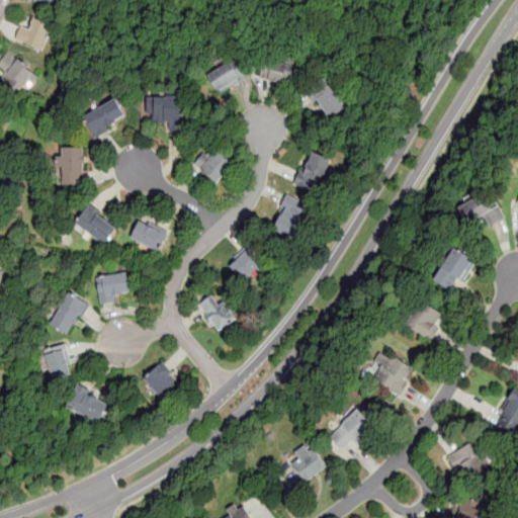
[(30,28),(22,25),(15,39),(41,53),(54,27),(35,18),(30,28)]
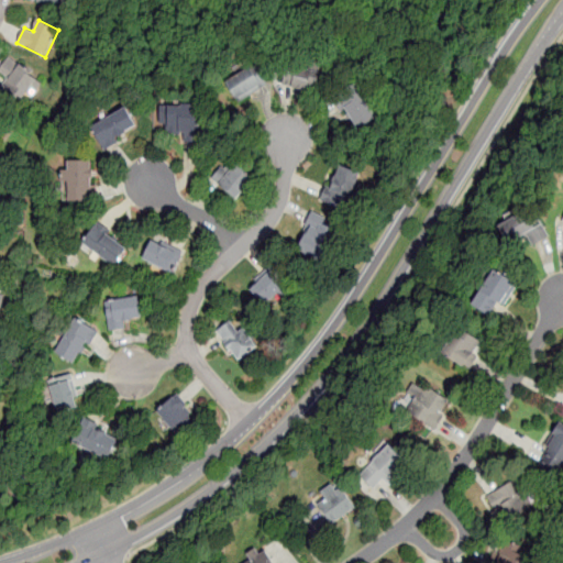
[(2,87),(23,101),(39,77),(7,57),(0,67),(0,75),(7,79),(2,87)]
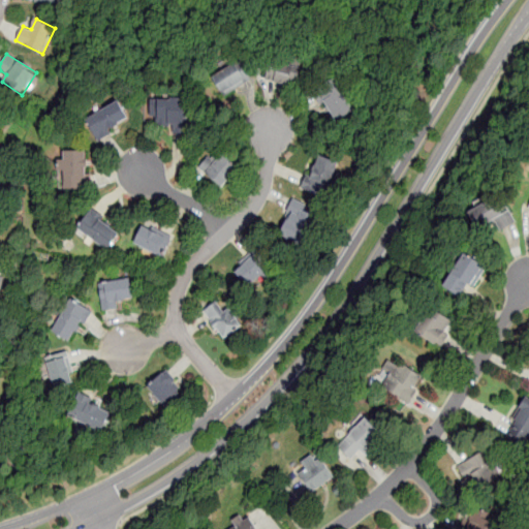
[(212,75),(224,96),(251,80),(239,59),(212,75)]
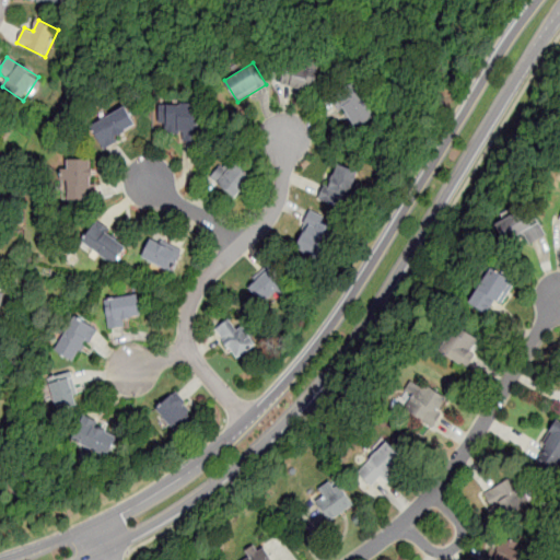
[(315,92),(319,70),(286,62),(280,84),(315,92)]
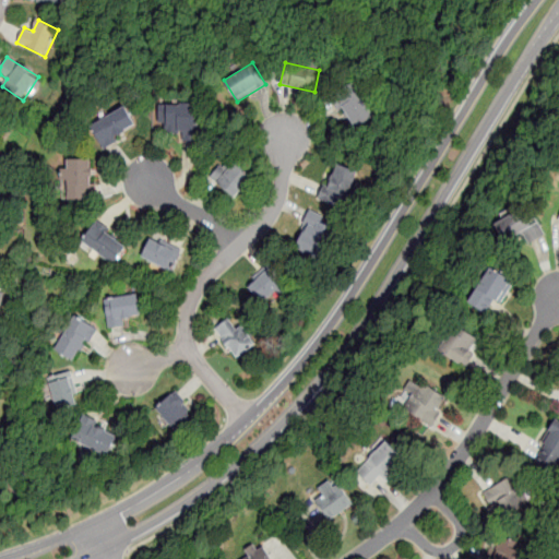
[(333,99),(353,130),(375,116),(354,85),(333,99)]
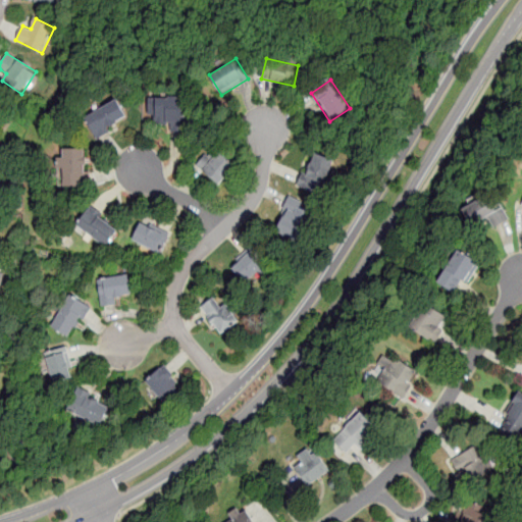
[(170,132),(184,132),(184,95),(153,95),(153,123),(170,123),(170,132)]
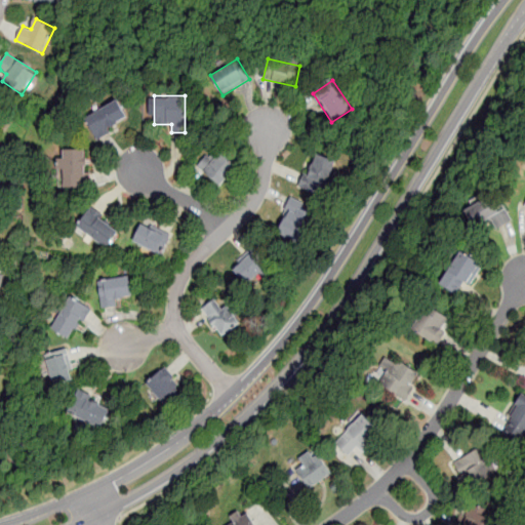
[(85,120),(98,139),(130,118),(117,98),(85,120)]
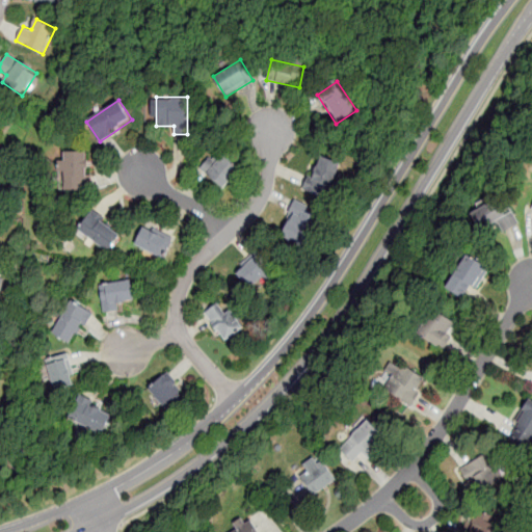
[(241,167),(216,148),(200,168),(223,188),(241,167)]
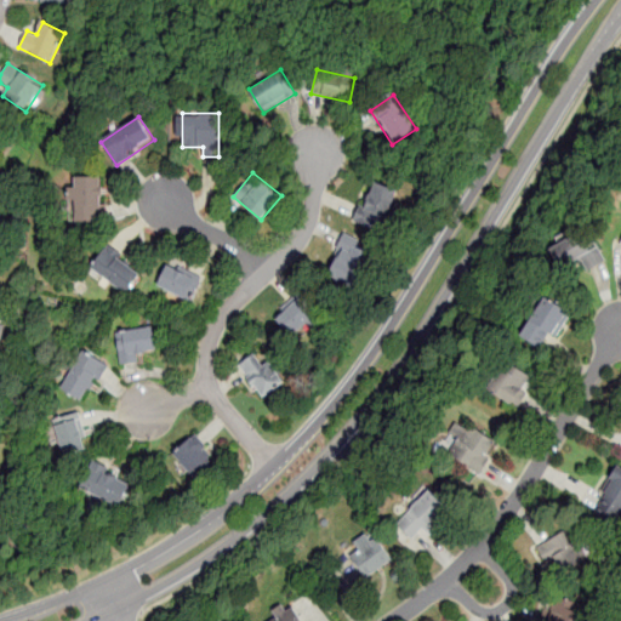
[(74,176),(74,221),(107,221),(107,176),(74,176)]
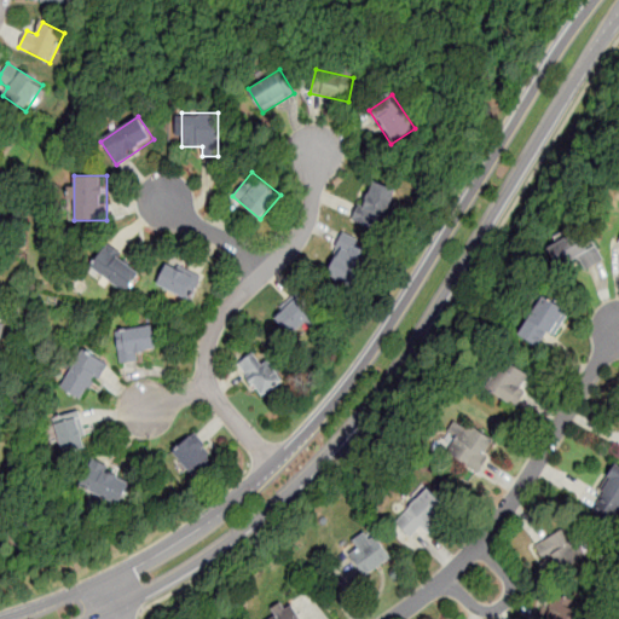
[(379,231),(397,189),(369,177),(351,220),(379,231)]
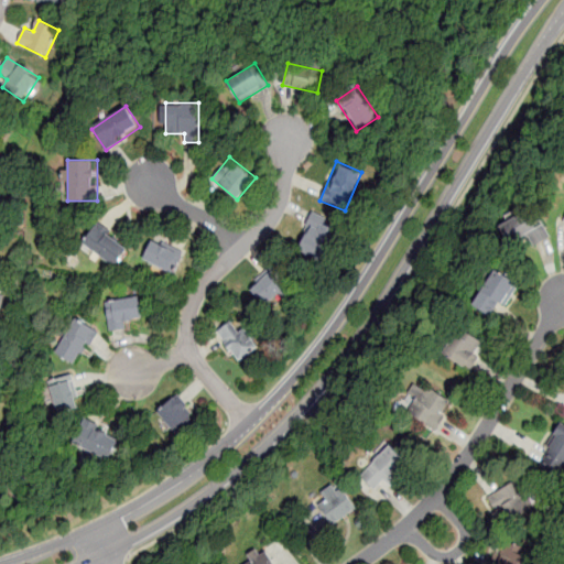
[(548,238),(532,207),(499,224),(510,246),(528,237),(532,246),(548,238)]
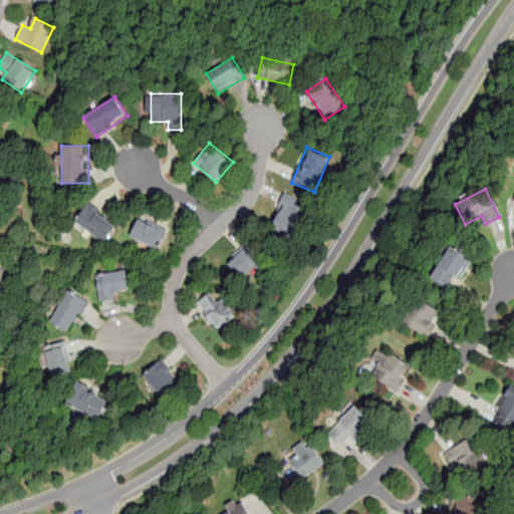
[(309,204),(285,192),(269,226),(293,238),(309,204)]
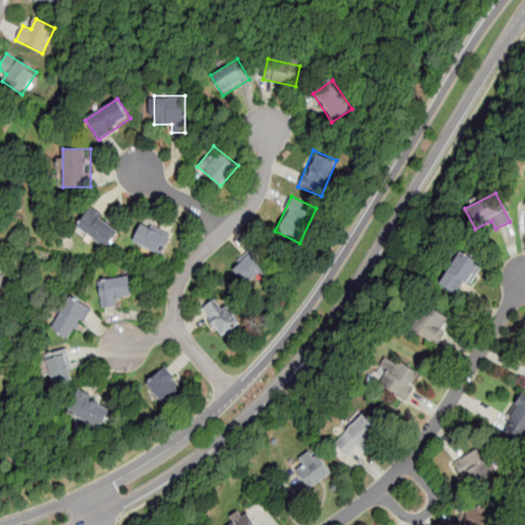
[(106,248),(122,229),(92,205),(76,225),(106,248)]
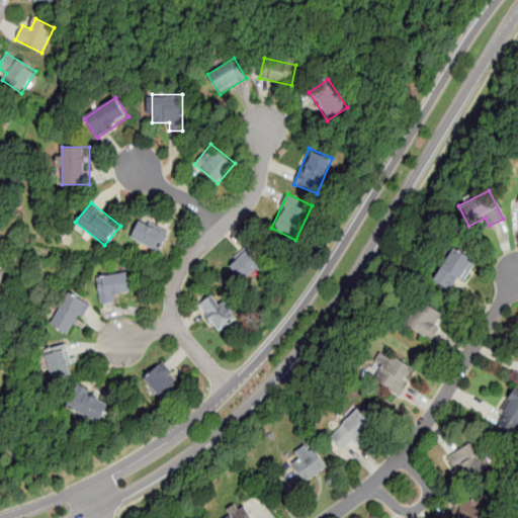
[(130,238),(159,252),(168,233),(139,219),(130,238)]
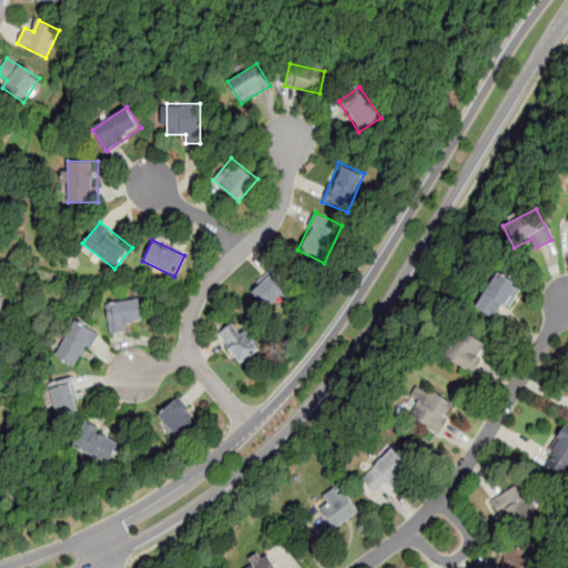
[(249,287),(266,307),(290,286),(271,266),(249,287)]
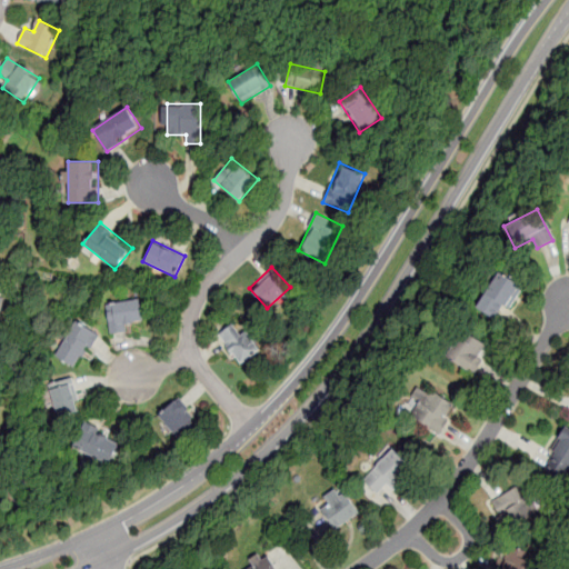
[(522,286),(499,270),(476,307),(500,322),(522,286)]
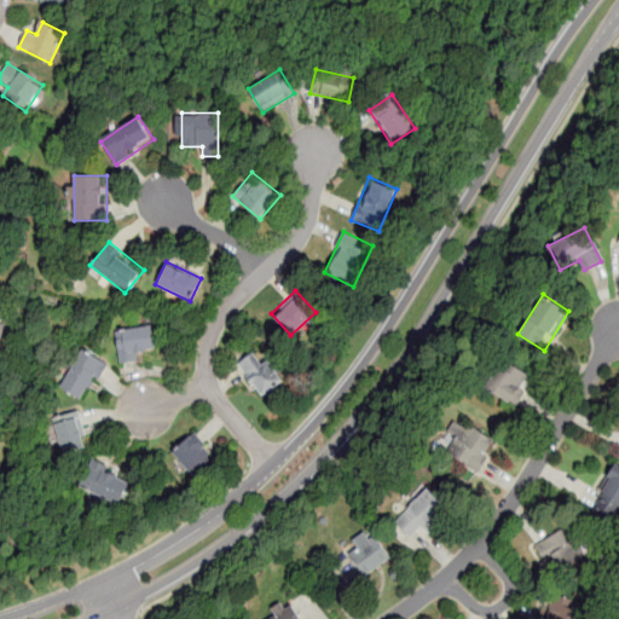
[(120,363),(144,360),(143,350),(156,348),(152,324),(115,329),(120,363)]
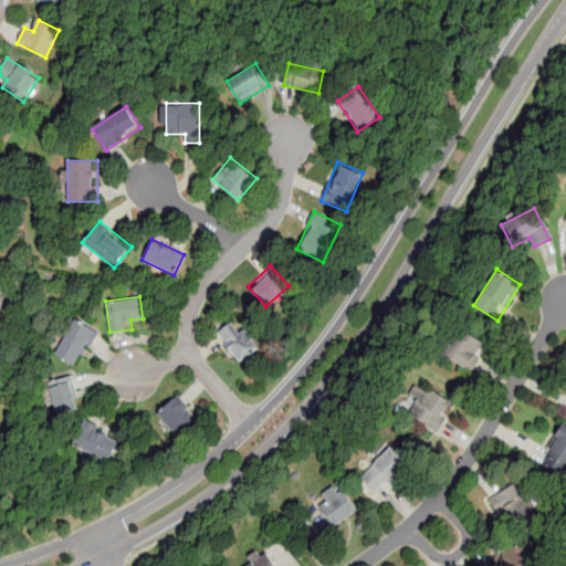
[(75,368),(100,335),(79,320),(54,353),(75,368)]
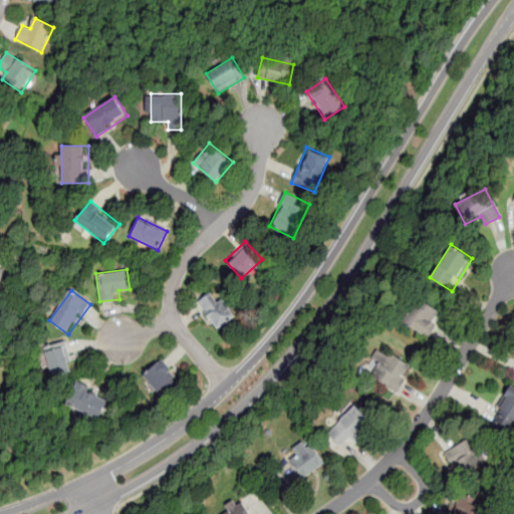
[(216,326),(232,315),(221,298),(216,302),(209,291),(197,301),(204,311),(203,313),(208,319),(210,318),(216,326)]
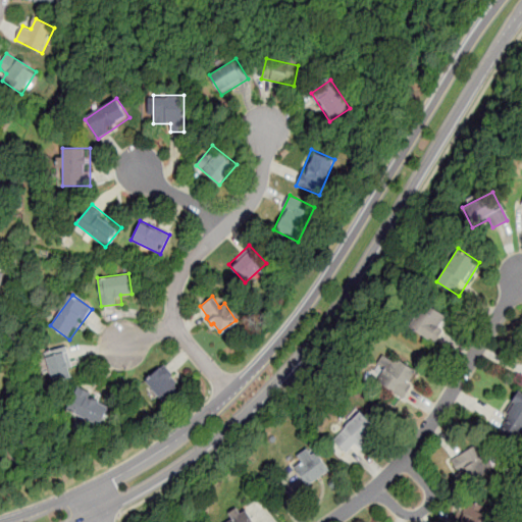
[(408,324),(431,344),(450,321),(426,302),(408,324)]
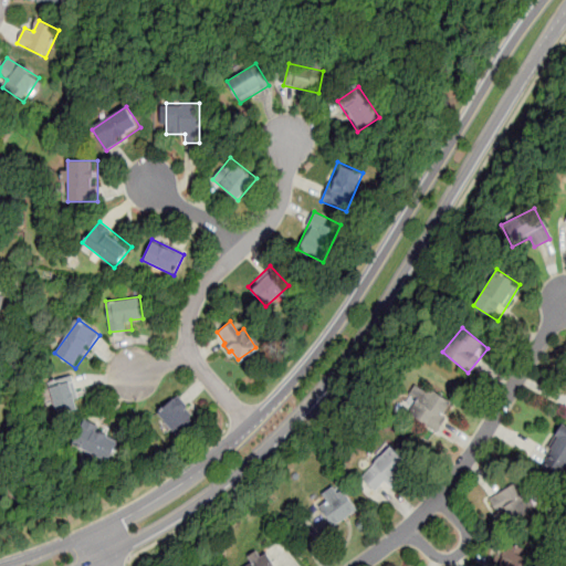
[(70,377),(46,387),(60,417),(82,407),(70,377)]
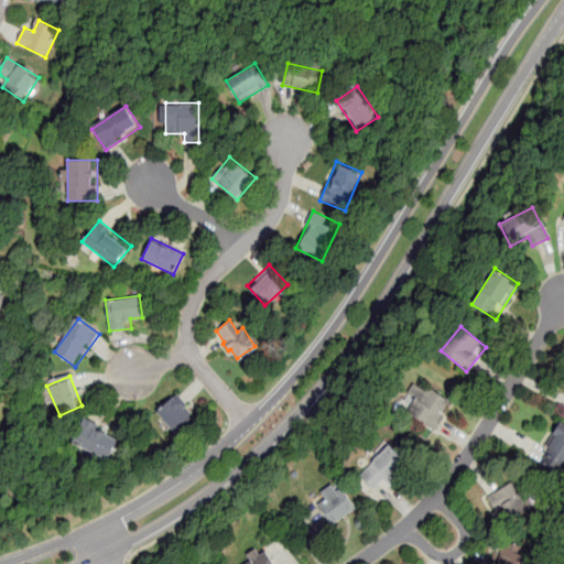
[(422,387),(409,419),(438,431),(452,400),(422,387)]
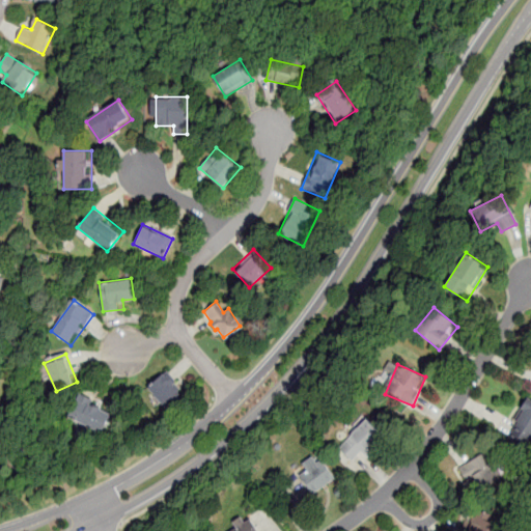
[(187,396),(167,371),(146,389),(166,413),(187,396)]
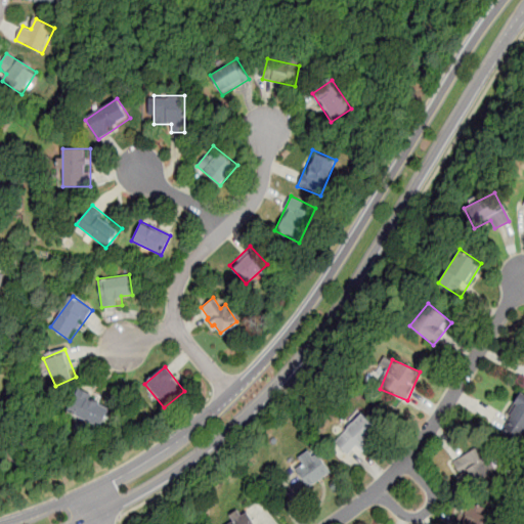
[(99,428),(108,409),(77,392),(68,410),(99,428)]
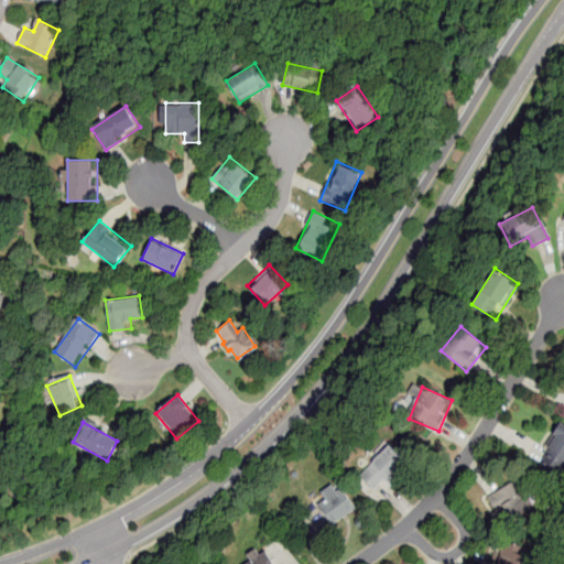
[(539,464),(561,476),(563,469),(563,425),(560,423),(539,464)]
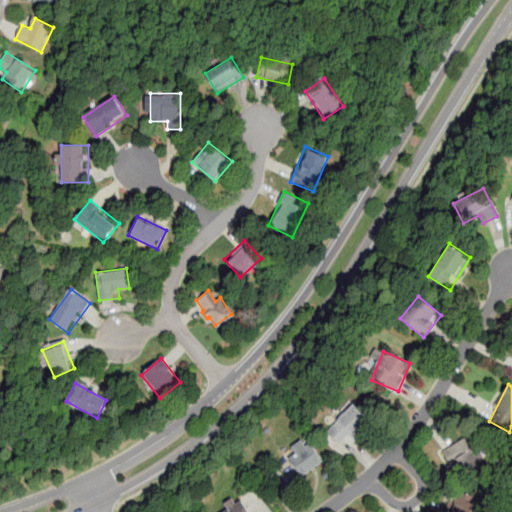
[(347,449),(368,417),(348,404),(327,435),(347,449)]
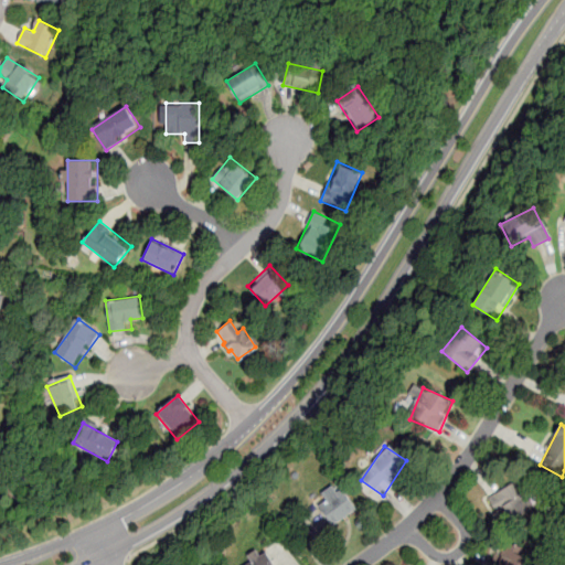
[(505,521),(530,508),(518,483),(492,497),(505,521)]
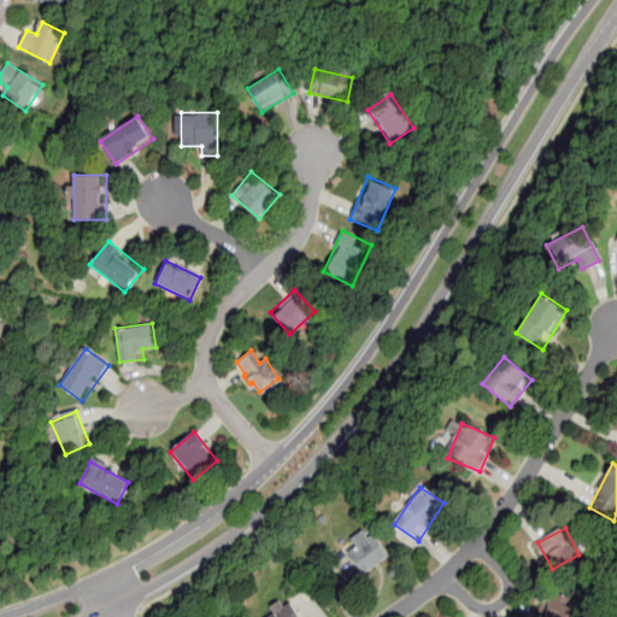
[(388,559),(371,530),(344,546),(362,575),(388,559)]
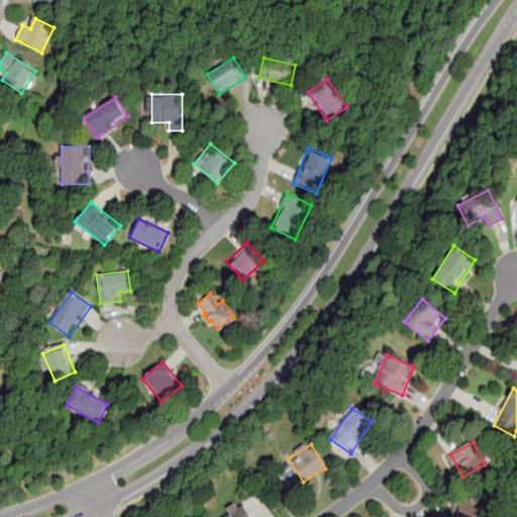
[(483,516),(486,514),(469,497),(448,516),(483,516)]
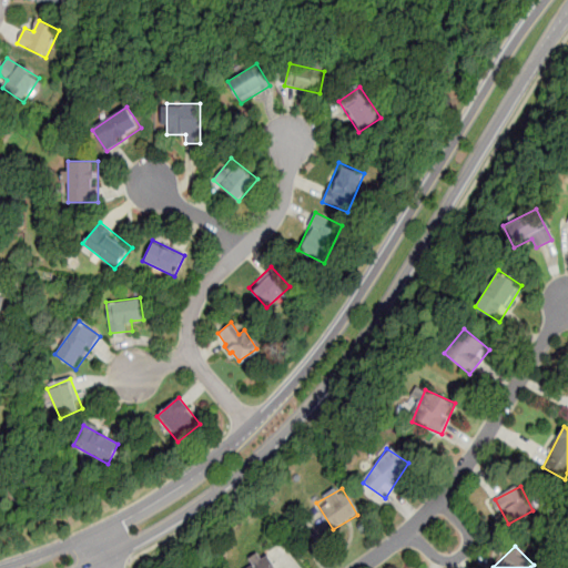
[(275,567),(266,553),(241,567),(275,567)]
